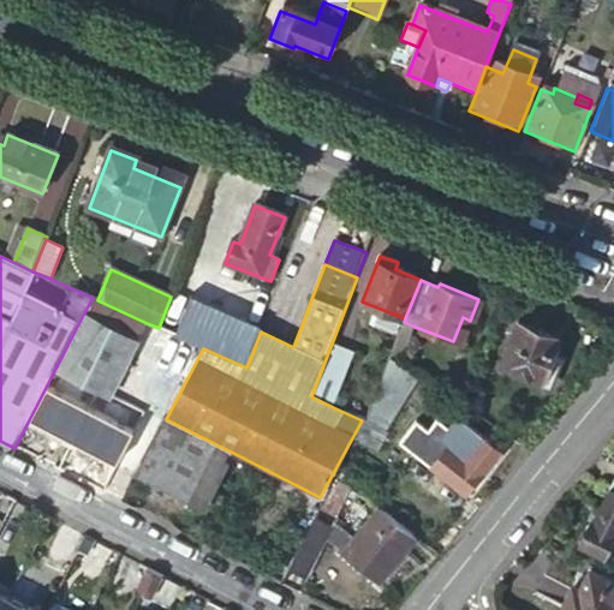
[(137,342),(147,323),(97,300),(93,298),(83,315),(137,342)]
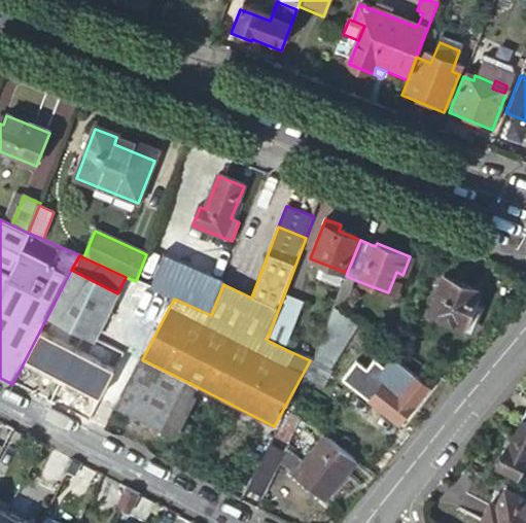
[(223,284),(223,282),(187,267),(174,299),(211,315),(223,284)]
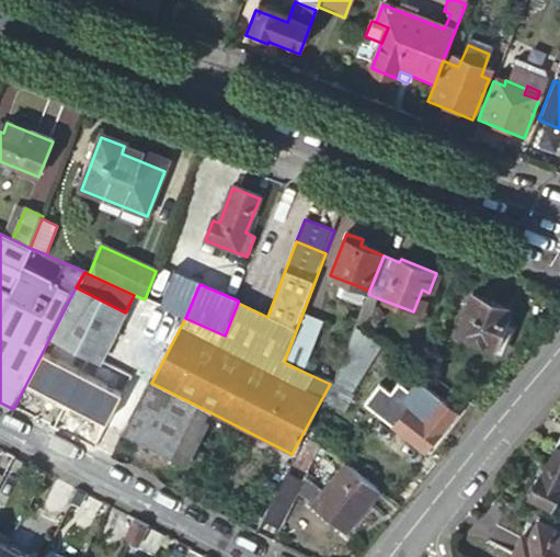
[(76,287),(50,337),(100,363),(125,313),(76,287)]
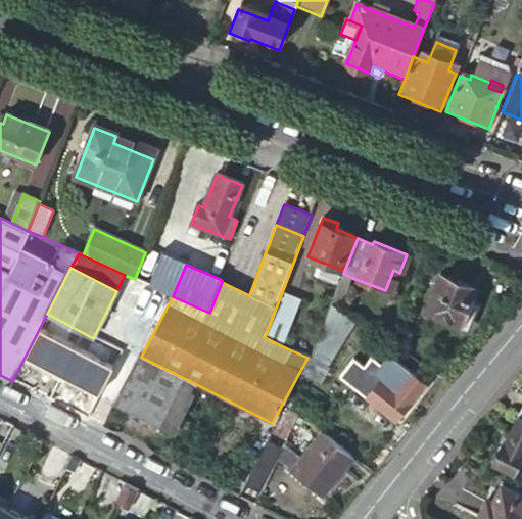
[(343,274),(331,308),(339,313),(352,278),(343,274)]
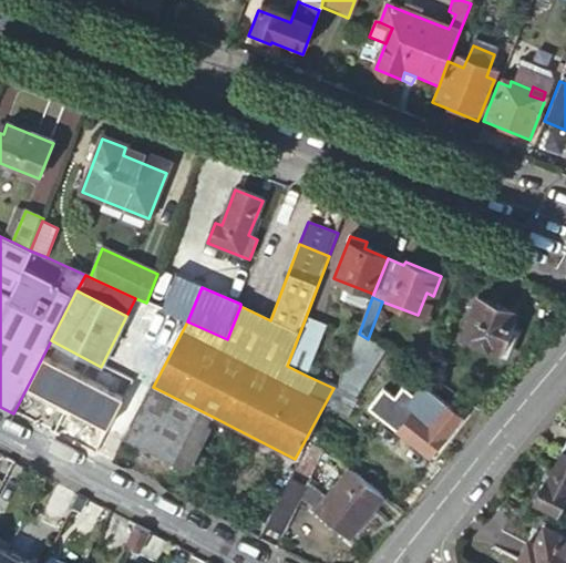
[(518,314),(479,299),(463,340),(484,348),(486,340),(513,350),(521,330),(514,327),(518,314)]
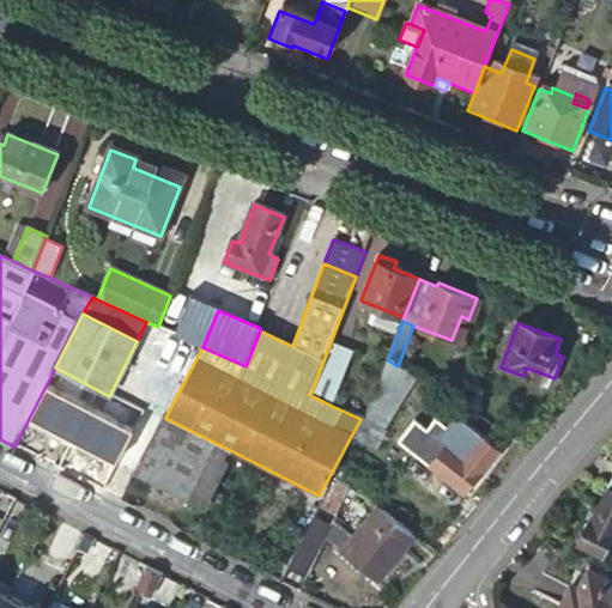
[(352,352),(331,342),(322,364),(344,374),(352,352)]
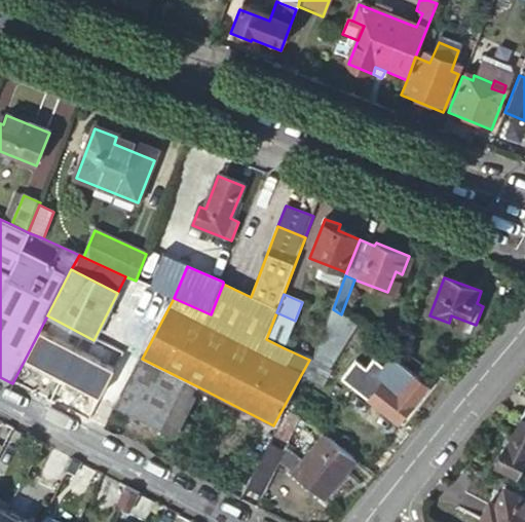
[(312,362),(304,378),(330,387),(336,372),(333,371),(352,322),(341,314),(333,309),(312,362)]
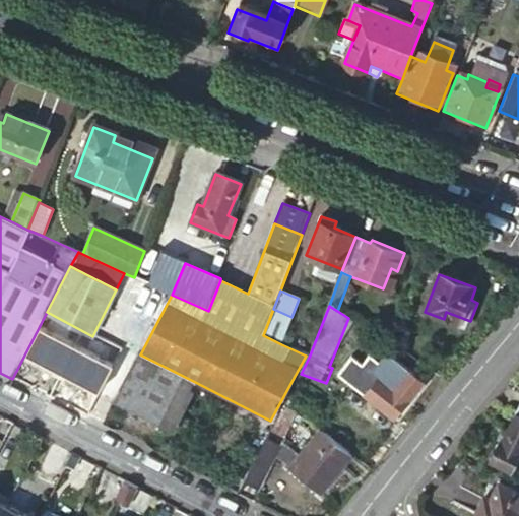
[(263,335),(281,344),(292,317),(273,309),(263,335)]
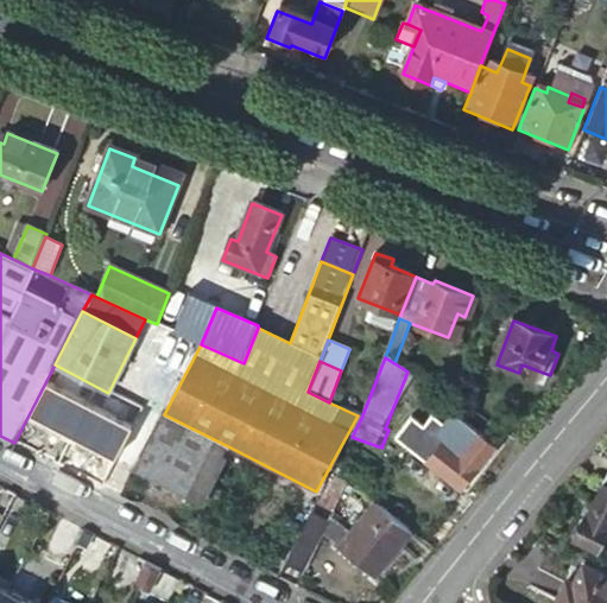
[(124,424),(117,420),(100,452),(131,469),(165,406),(140,393),(124,424)]
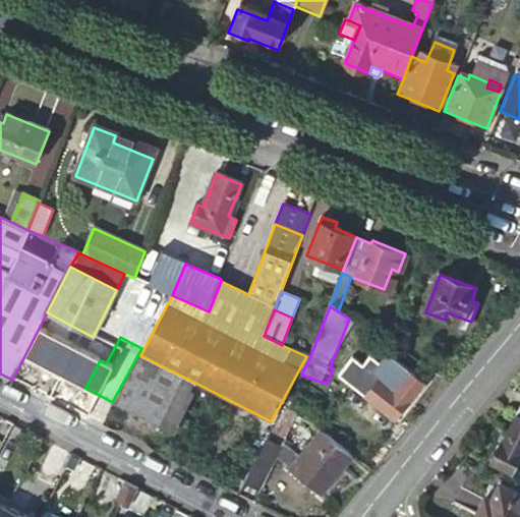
[(195,383),(140,355),(115,403),(173,432),(195,383)]
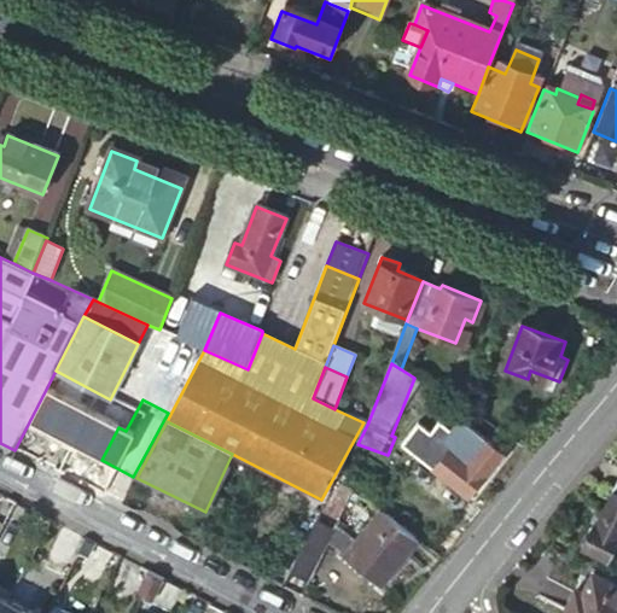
[(505,455),(463,421),(444,442),(450,448),(435,470),(470,497),(505,455)]
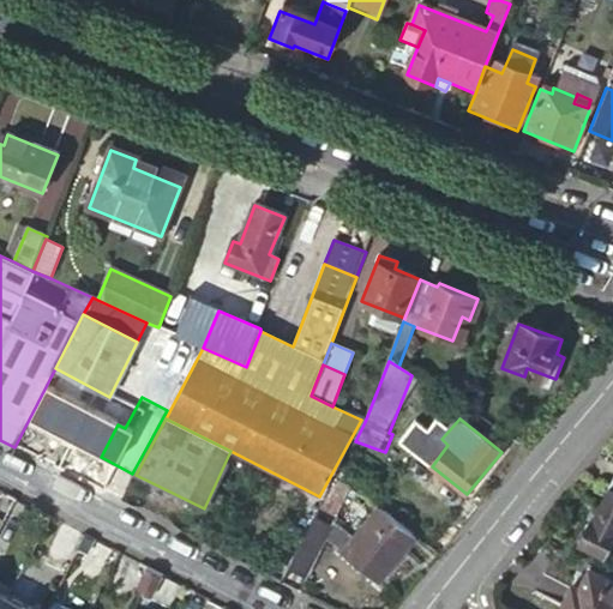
[(359,481),(342,465),(320,508),(340,519),(359,481)]
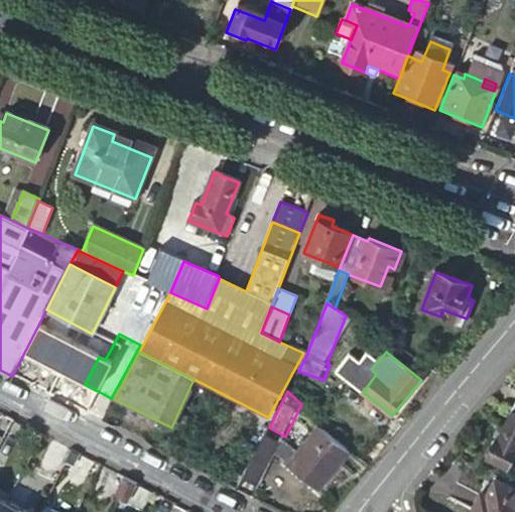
[(514,403),(499,436),(497,435),(488,455),(509,465),(514,452),(514,403)]
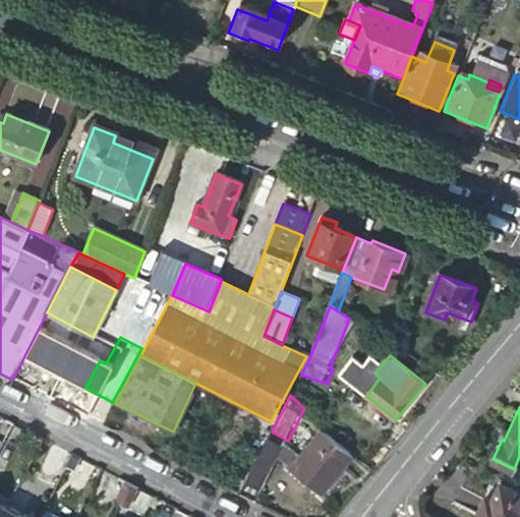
[(322,497),(354,455),(324,426),(290,471),(322,497)]
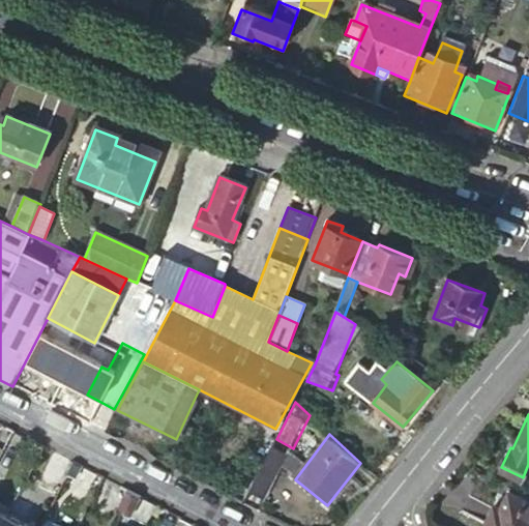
[(71,463),(54,454),(41,479),(43,480),(39,490),(53,497),(71,463)]
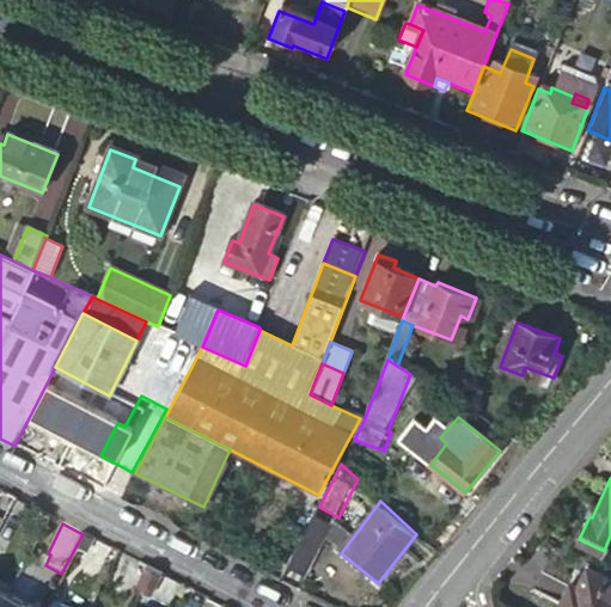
[(130,574),(117,568),(103,596),(116,604),(130,574)]
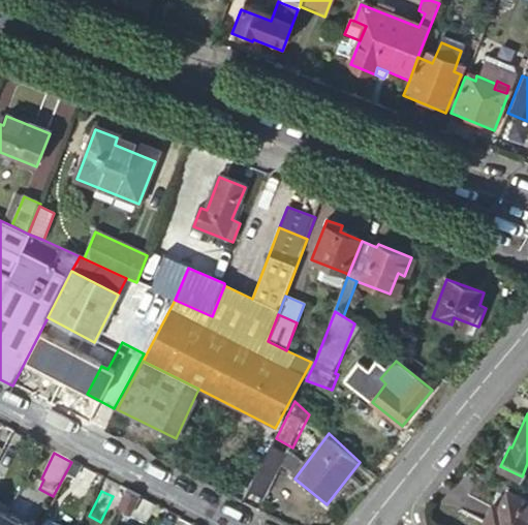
[(135,494),(128,491),(117,511),(125,515),(135,494)]
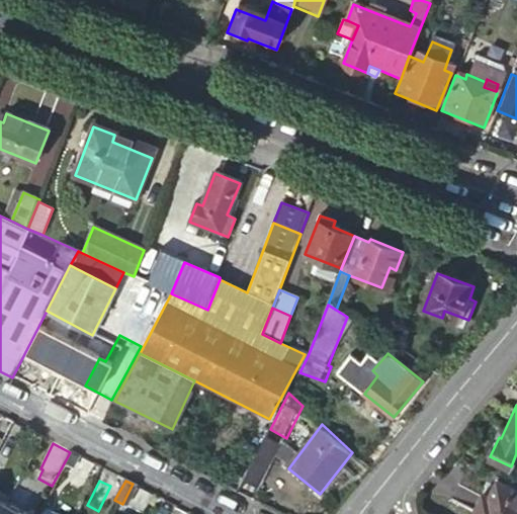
[(516,513),(516,490),(498,481),(488,500),(481,496),(471,513),(516,513)]
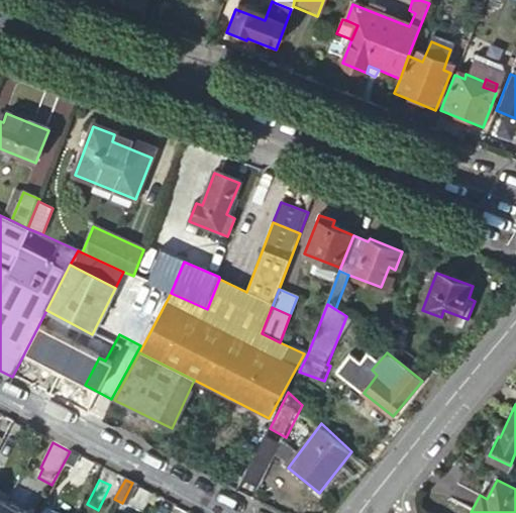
[(139,487),(132,483),(122,503),(128,506),(139,487)]
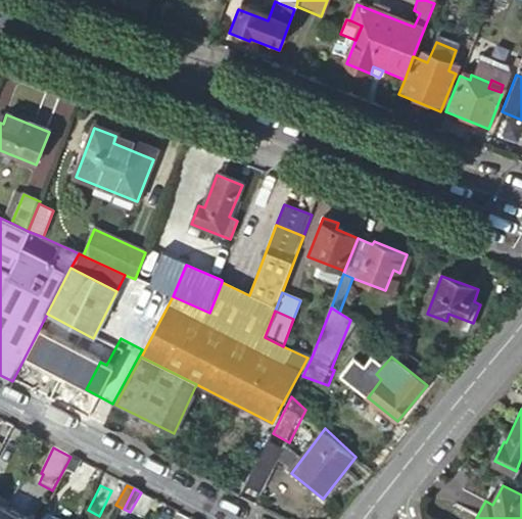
[(30,504),(13,497),(6,512),(15,518),(22,518),(30,504)]
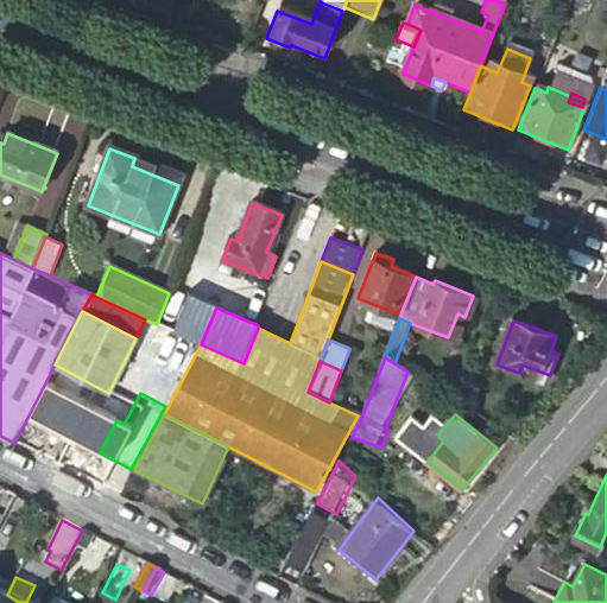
[(201,602),(206,594),(189,585),(179,602),(201,602)]
